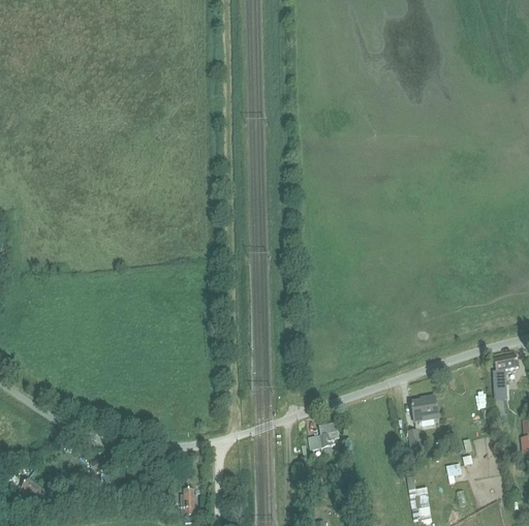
[(494,359),(496,369),(496,370),(503,369),(506,368),(518,366),(516,354),(494,359)]
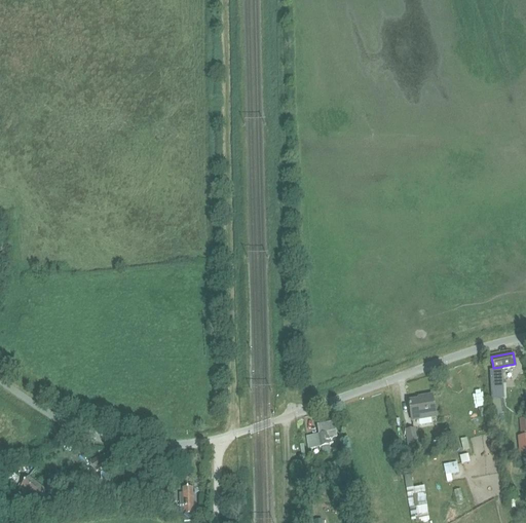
[(492,379),(496,412),(505,411),(501,378),(492,379)]
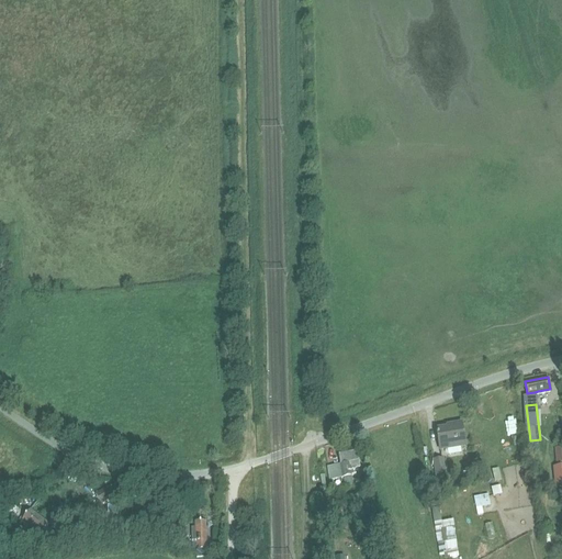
[(437,427),(440,447),(465,443),(461,421),(452,423),(453,424),(437,427)]
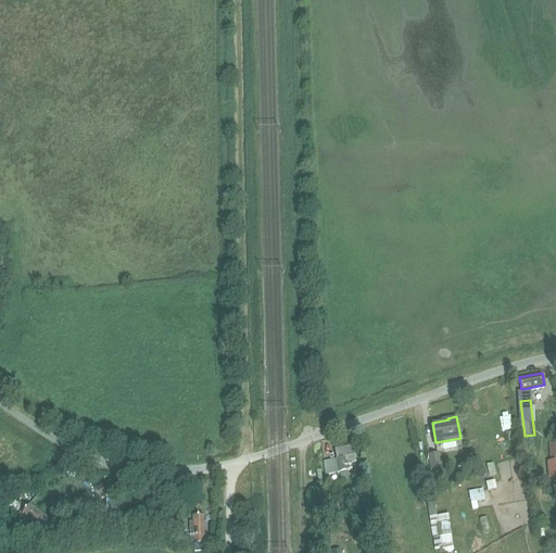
[(356,459),(355,450),(353,439),(333,443),(337,457),(324,460),(326,473),(349,468),(348,461),(356,459)]
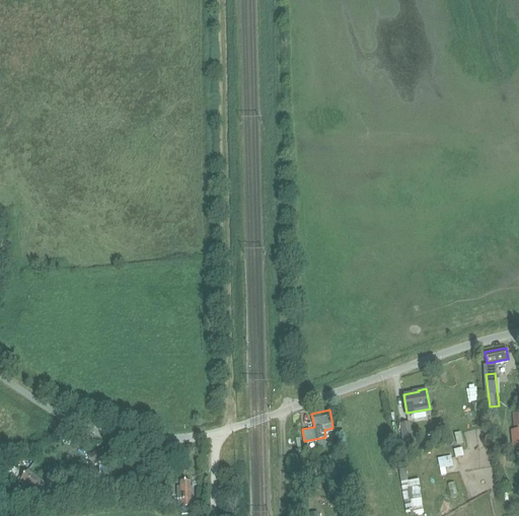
[(399,423),(402,441),(413,440),(410,421),(399,423)]
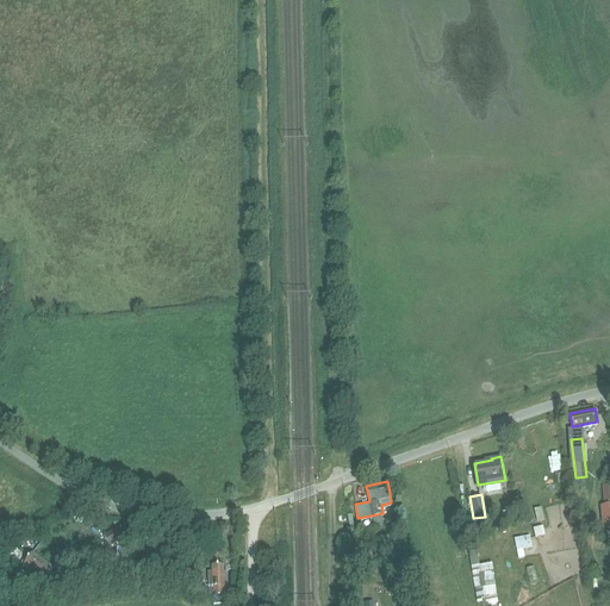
[(104,533),(110,544),(126,535),(120,524),(104,533)]
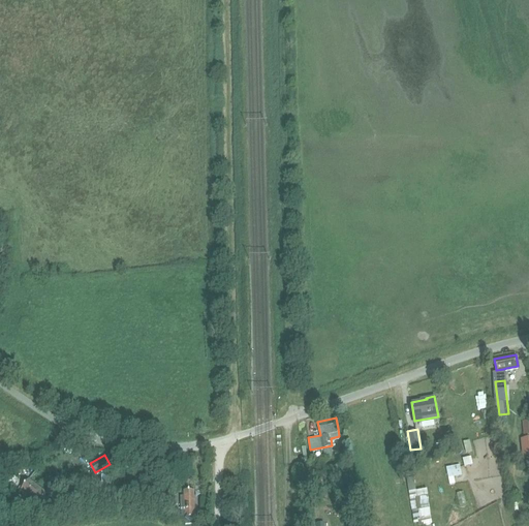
[(452,475),(462,473),(460,464),(450,466),(452,475)]
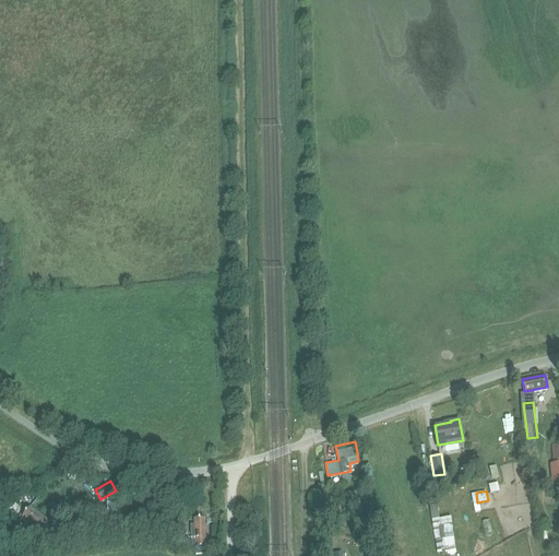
[(30,505),(23,513),(21,517),(45,534),(52,523),(30,505)]
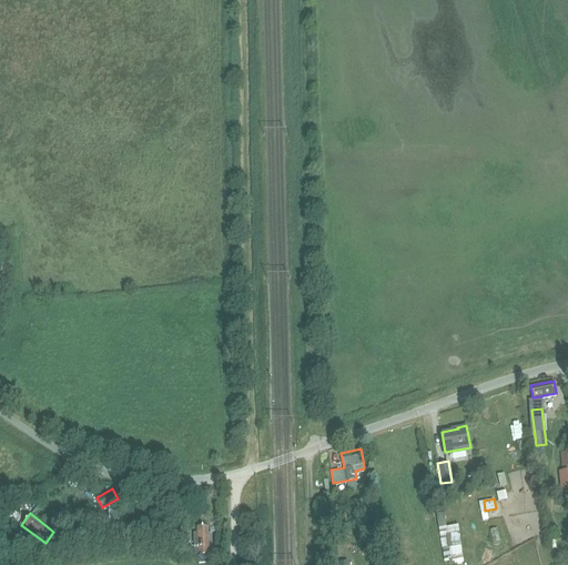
[(196,524),(196,535),(198,553),(209,553),(208,524),(196,524)]
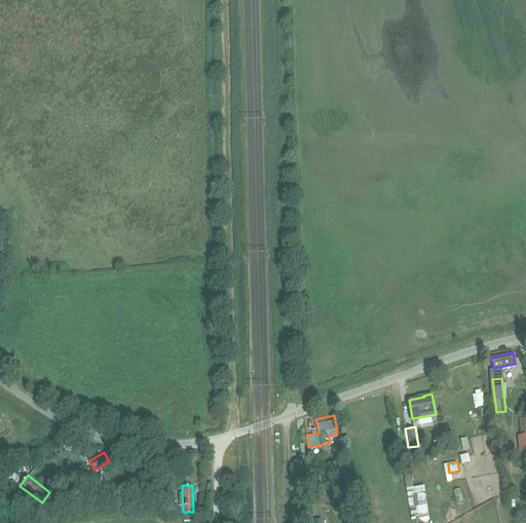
[(446,490),(424,490),(424,503),(447,503),(446,490)]
